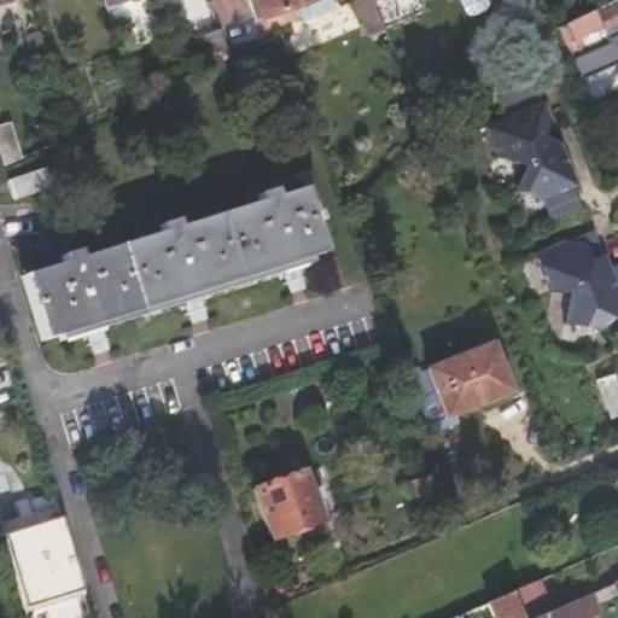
[(246,0),(255,19),(296,4),(303,23),(337,9),(333,0),(246,0)]
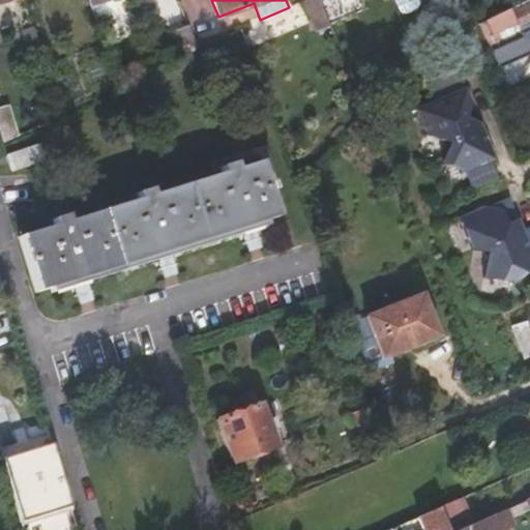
[(320,0),(304,0),(301,2),(314,29),(329,22),(320,0)]
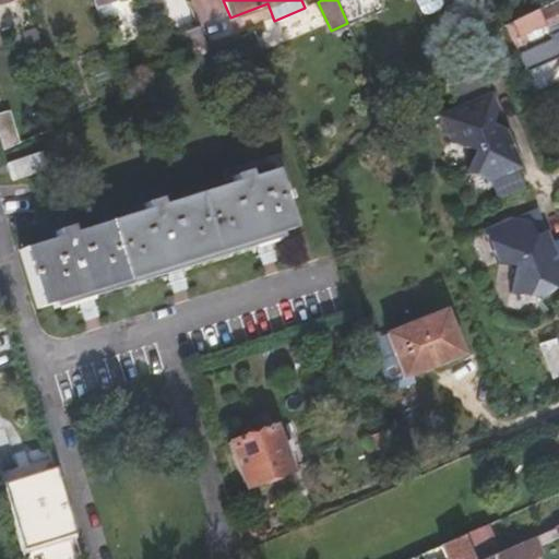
[(412,0),(418,13),(427,15),(439,10),(441,3),(439,0),(412,0)]
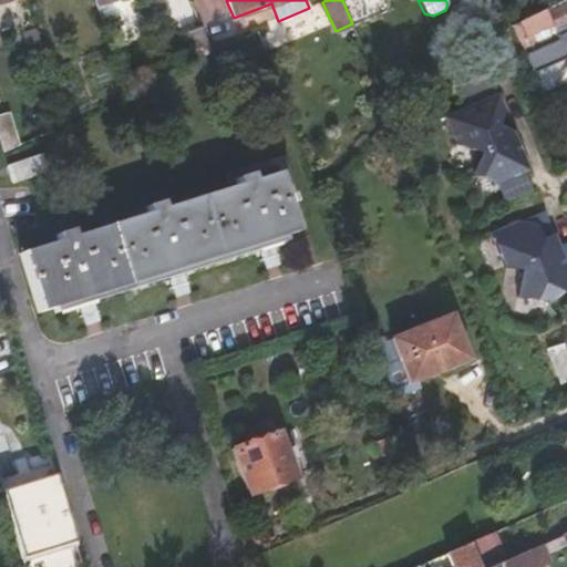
[(566,28),(566,0),(560,0),(508,24),(517,42),(549,27),(554,34),(566,28)]
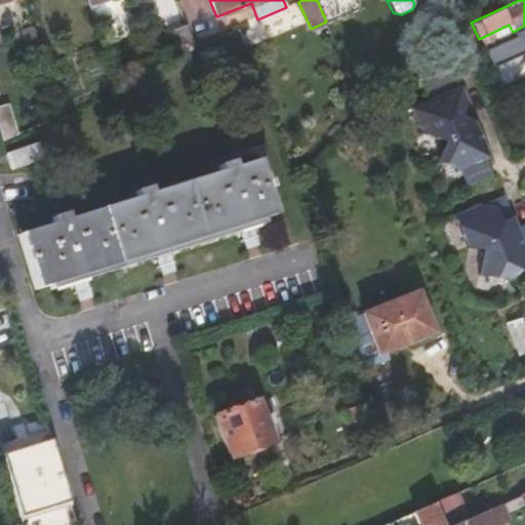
[(178,59),(193,52),(183,22),(168,28),(178,59)]
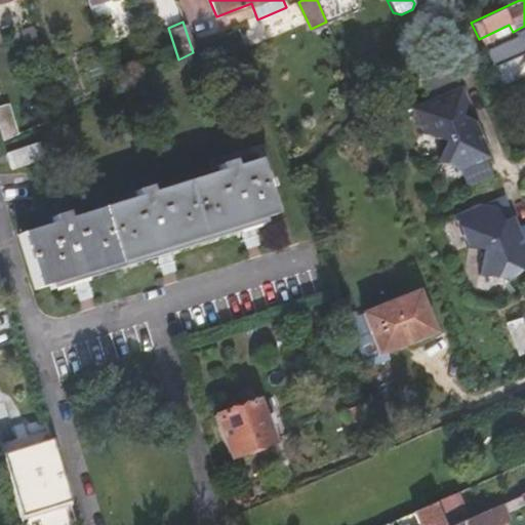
[(35,33),(32,23),(25,25),(28,35),(35,33)]
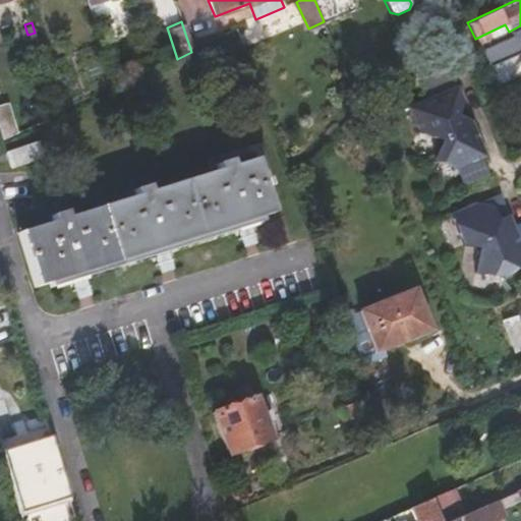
[(520,34),(520,25),(509,32),(479,46),(481,52),(510,39),(520,34)]
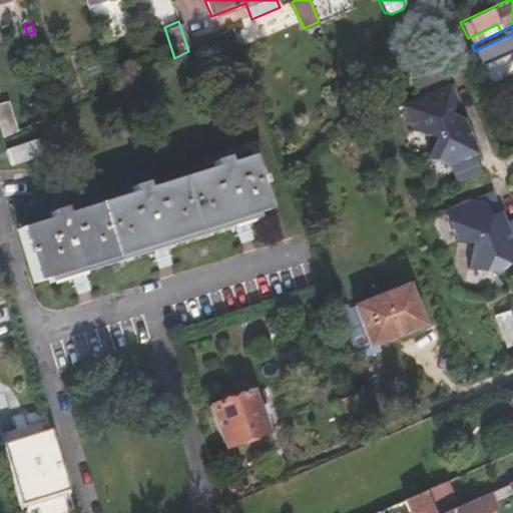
[(512,33),(502,38),(506,48),(512,44),(512,33)]
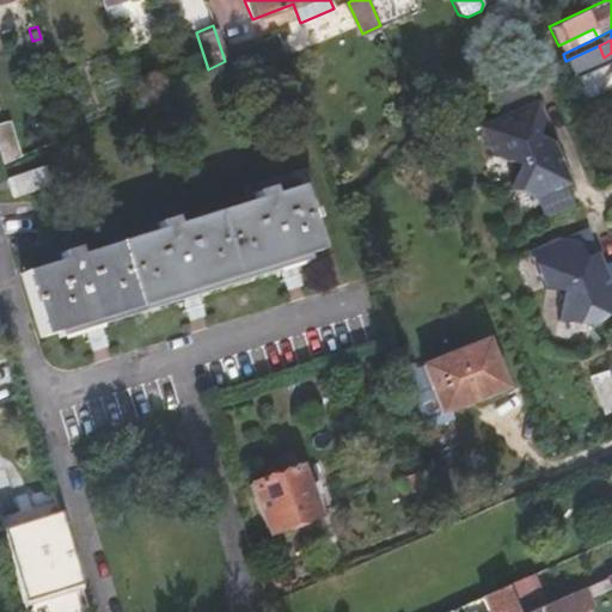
[(537,199),(569,184),(554,145),(545,133),(543,117),(536,103),(507,115),(510,121),(505,123),(495,120),(478,127),(490,154),(513,170),(510,189),(537,199)]
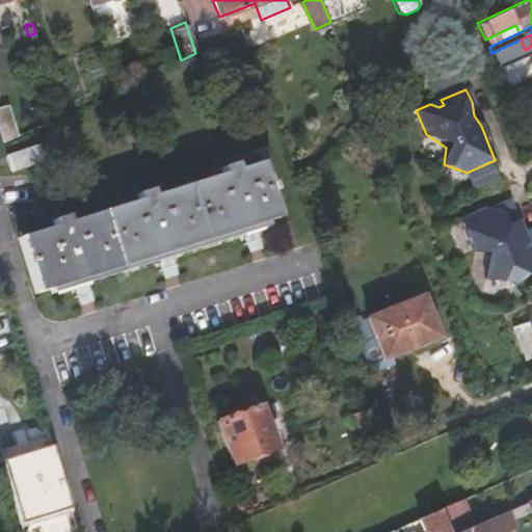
[(0,133),(4,147),(20,139),(11,108),(0,111),(0,133)]
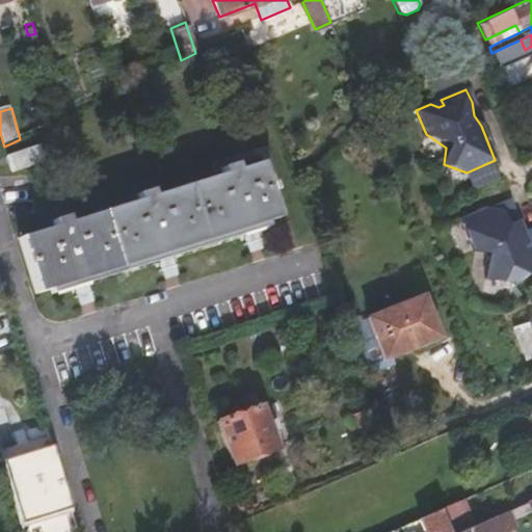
[(41,151),(10,159),(15,175),(46,166),(41,151)]
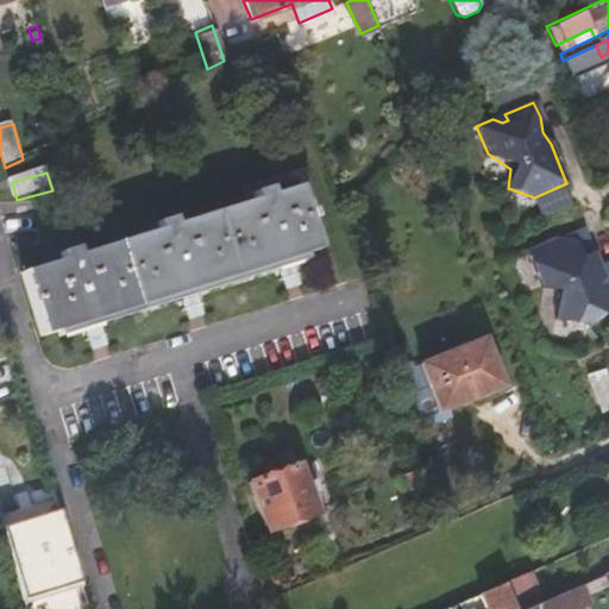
[(100,325),(183,297),(198,293),(278,267),(293,261),(320,252),(299,187),(275,196),(271,189),(257,194),(259,201),(177,228),(175,221),(158,227),(162,234),(80,262),(77,255),(63,259),(66,267),(25,281),(44,341),(86,330),(100,325)]
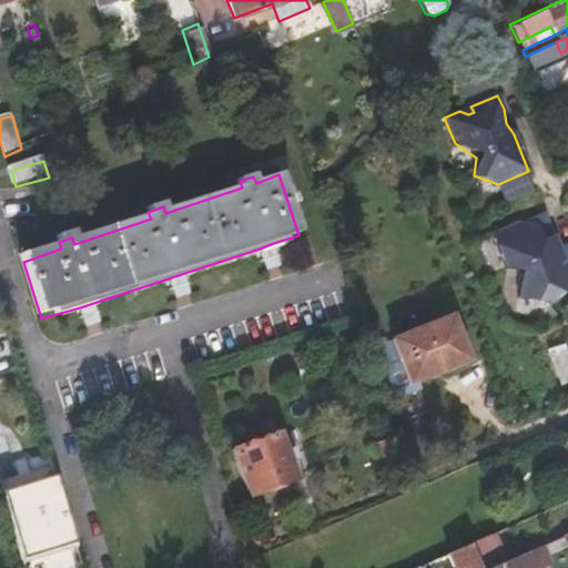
[(553,303),(567,290),(567,265),(545,211),(519,222),(518,223),(493,234),(507,269),(523,272),(519,298),(553,303)]
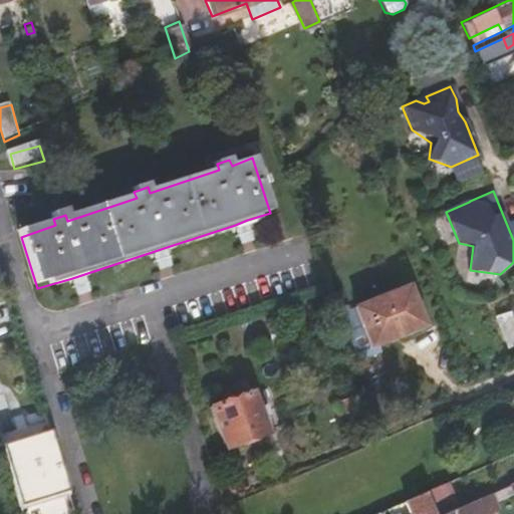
[(251,234),(247,220),(235,225),(239,237),(251,234)]
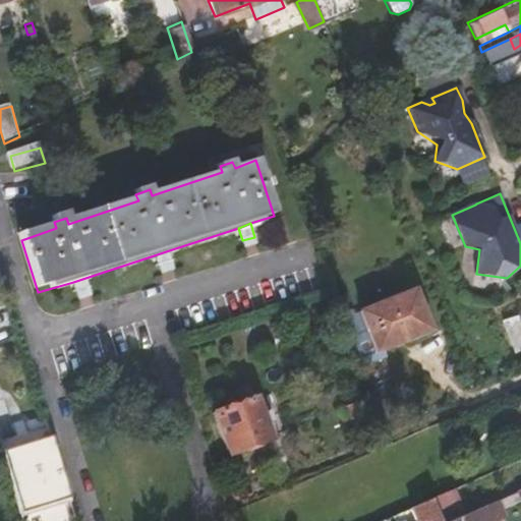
[(177,275),(169,250),(157,254),(164,278),(177,275)]
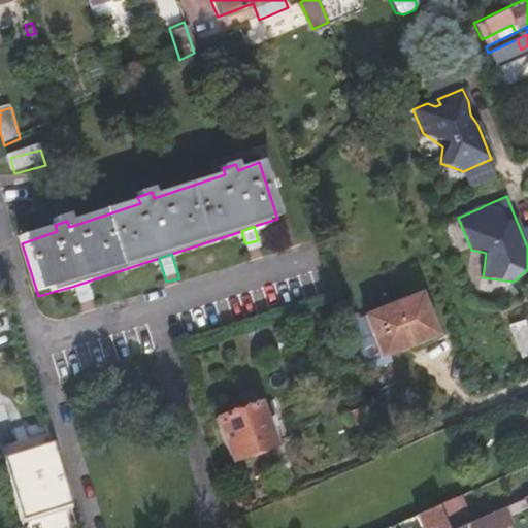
[(364,316),(378,356),(386,354),(433,336),(418,296),(364,316)]
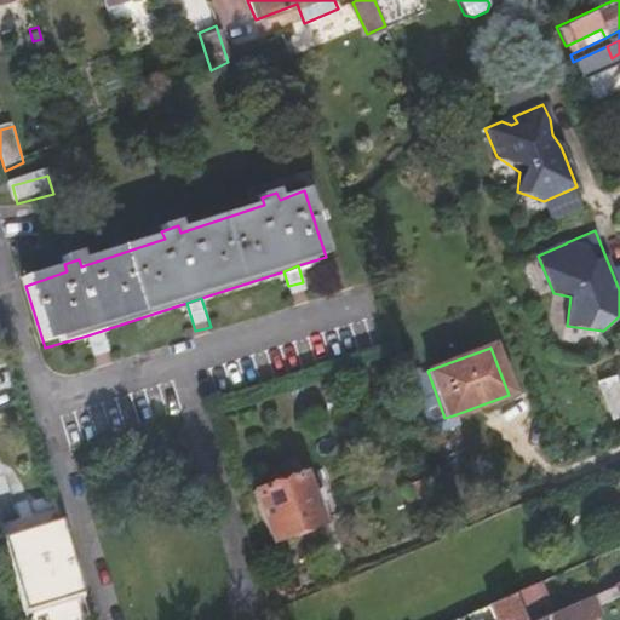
[(619,423),(619,382),(619,383),(602,390),(616,425),(619,423)]
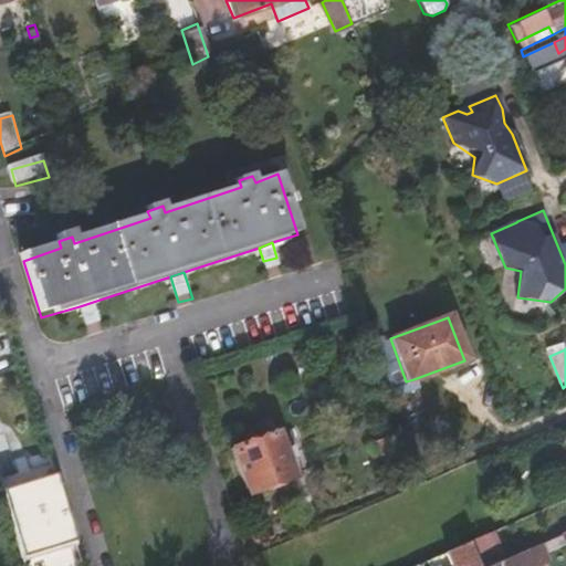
[(390,387),(398,408),(421,400),(413,379),(406,381),(390,387)]
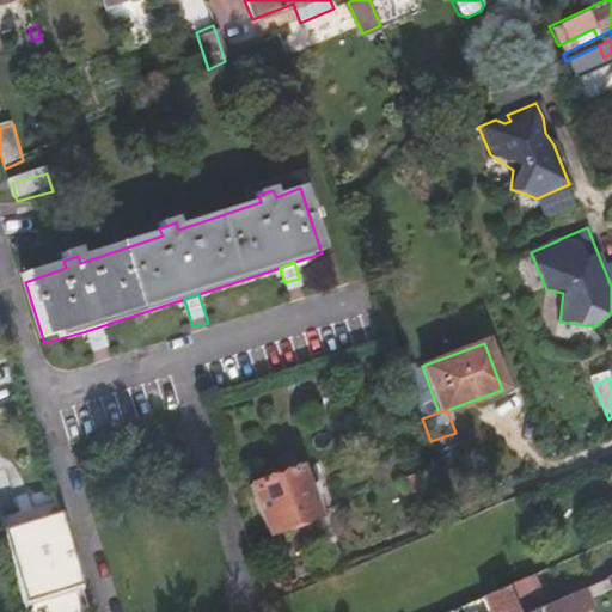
[(267,536),(316,519),(299,467),(249,485),(267,536)]
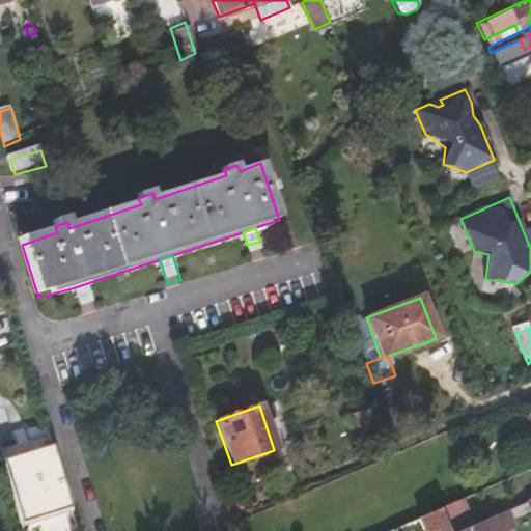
[(360,430),(369,426),(365,413),(355,416),(360,430)]
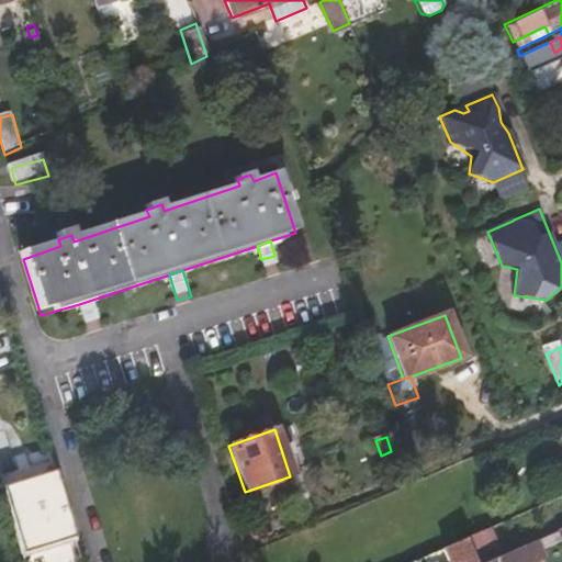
[(57,470),(0,486),(20,552),(77,536),(57,470)]
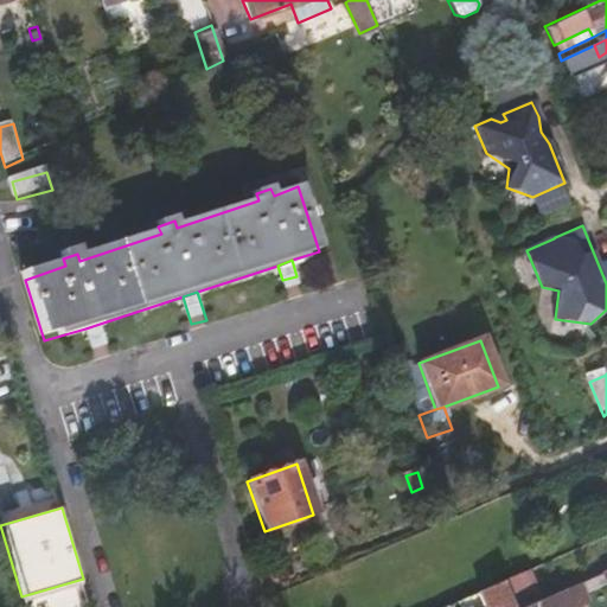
[(526,606),(529,606),(554,596),(543,573),(518,583),(526,606)]
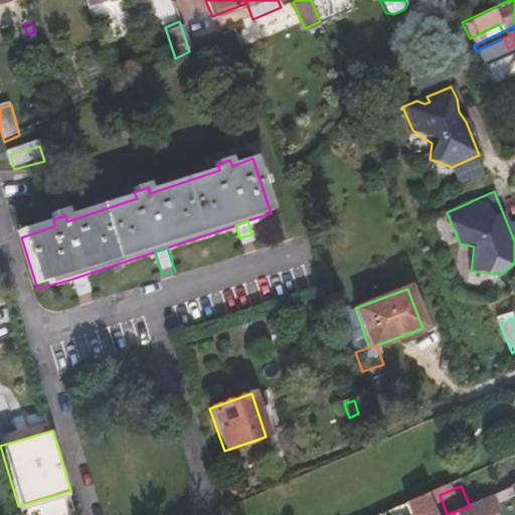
[(514,486),(489,498),(496,514),(497,514),(502,513),(499,505),(514,498),(514,486)]
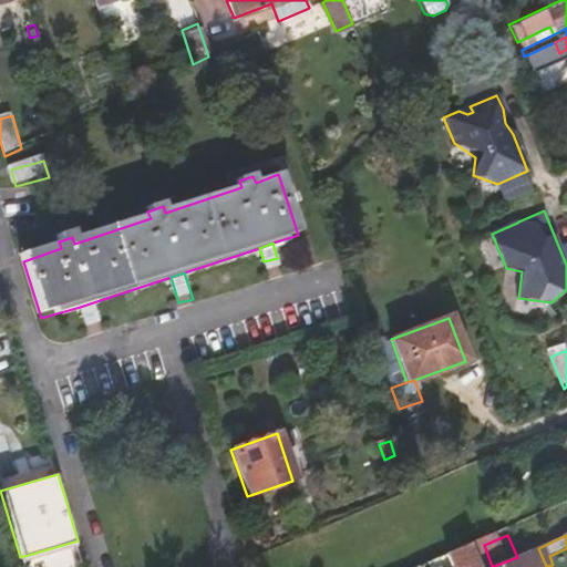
[(478,566),(470,546),(451,554),(456,566),(478,566)]
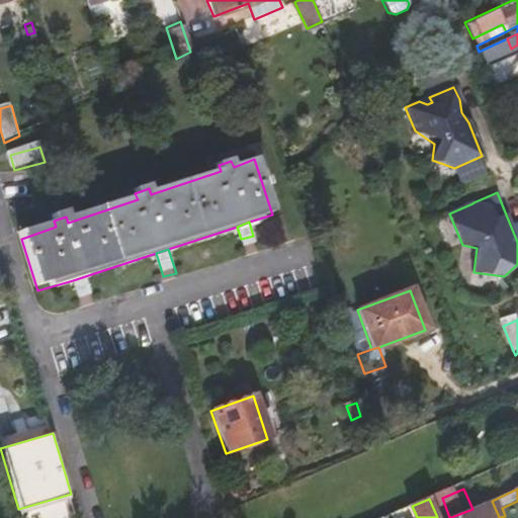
[(472,509),(451,517),(499,517),(492,501),(472,509)]
